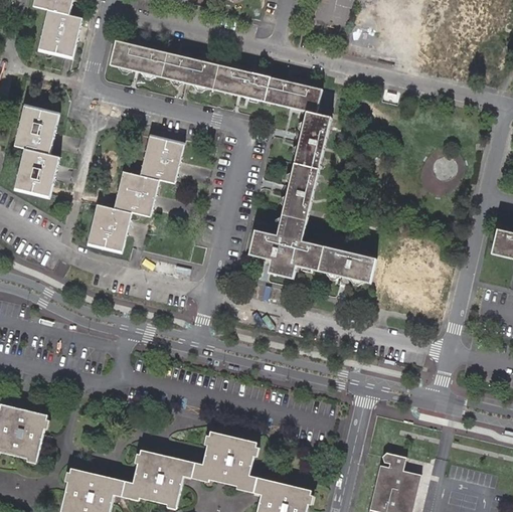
[(32,0),(31,5),(45,9),(36,48),(70,56),(80,16),(68,14),(70,0),(32,0)]
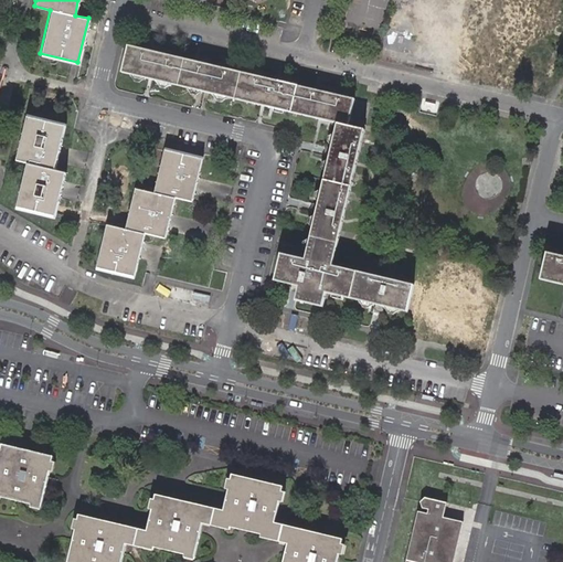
[(379,31),(384,0),(344,0),(340,22),(379,31)]
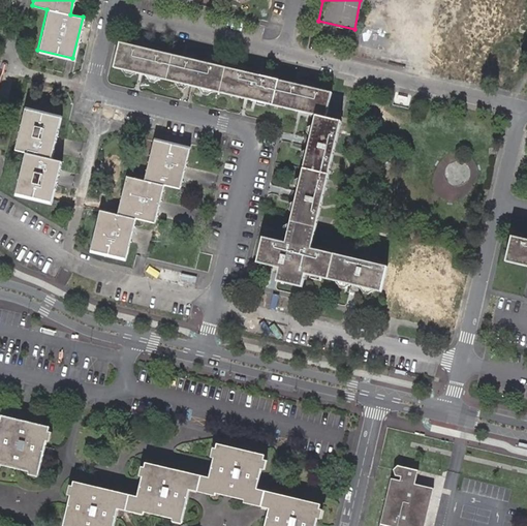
[(115,65),(314,114),(284,240),(262,234),(256,260),(278,266),(275,278),(300,284),(304,272),(377,289),(383,265),(310,246),(341,120),(326,116),(332,91),(121,39),(115,65)]
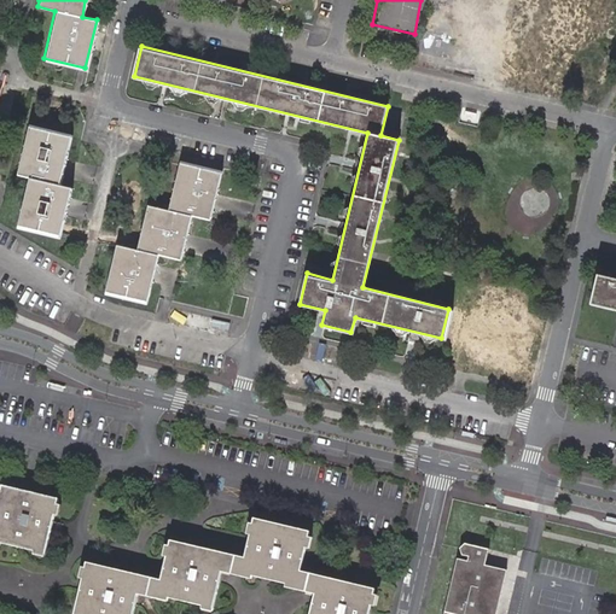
[(70,133),(29,124),(18,174),(30,176),(19,224),(60,233),(71,185),(59,182),(70,133)]
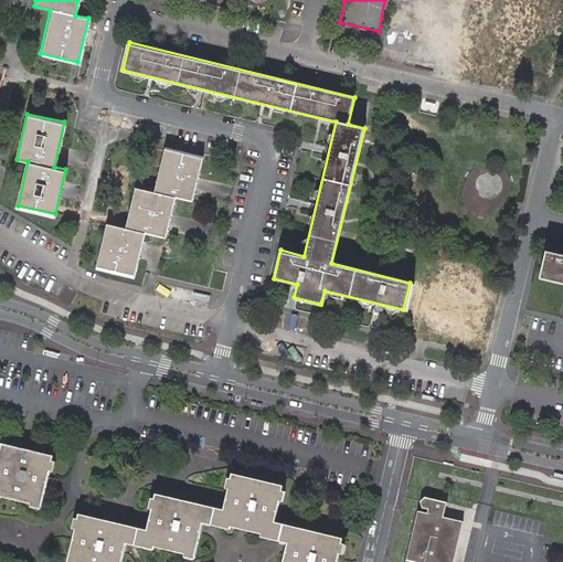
[(191,197),(201,154),(163,145),(152,188),(137,184),(127,225),(107,221),(96,264),(134,273),(145,229),(165,233),(174,193),(191,197)]
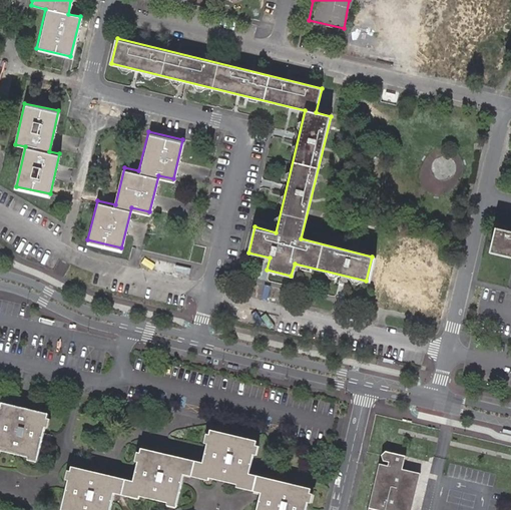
[(510,229),(494,225),(488,250),(510,256),(510,229)]
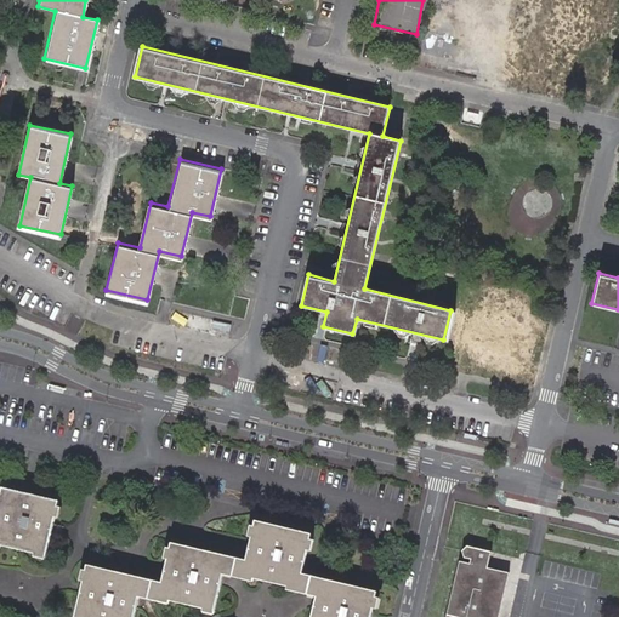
[(0,548),(44,559),(58,498),(1,485),(0,490),(0,548)]
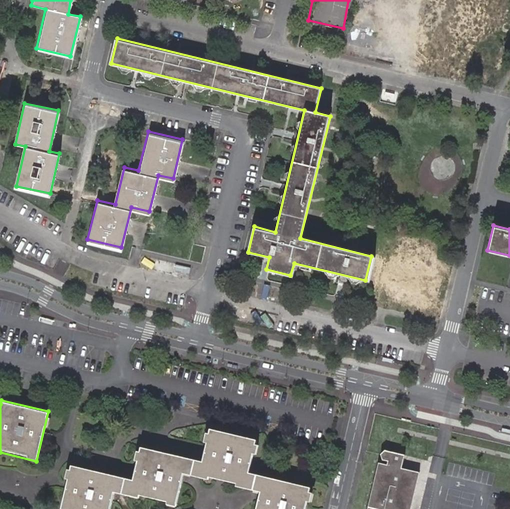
[(304,508),(307,498),(309,489),(247,474),(255,439),(209,428),(201,461),(139,446),(131,478),(71,463),(60,508),(61,508),(108,508),(113,490),(176,504),(183,475),(259,493),(255,508),(304,508)]
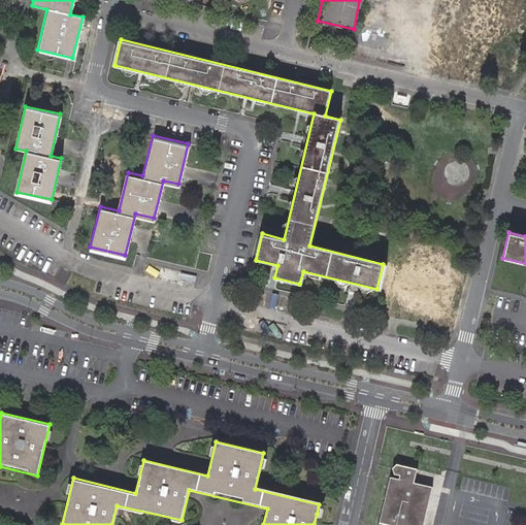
[(388,474),(374,524),(421,524),(430,486),(412,481),(415,468),(395,463),(390,466),(391,471),(397,473),(396,477),(388,474)]
